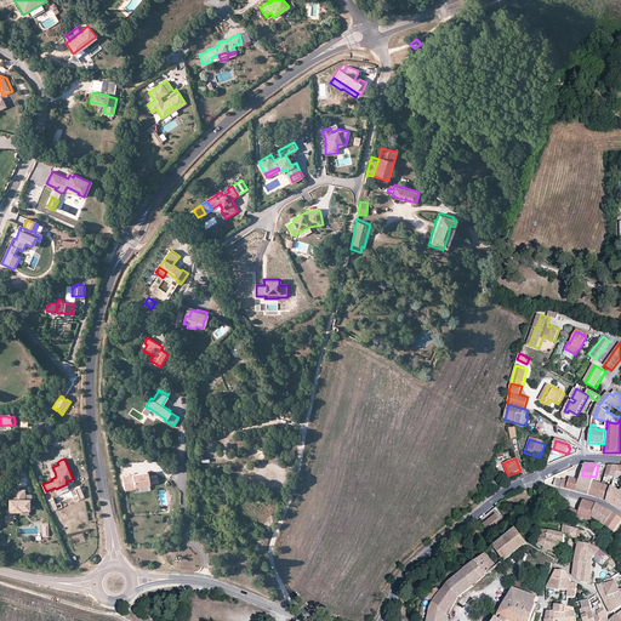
[(615,478),(619,466),(608,466),(605,476),(615,478)]
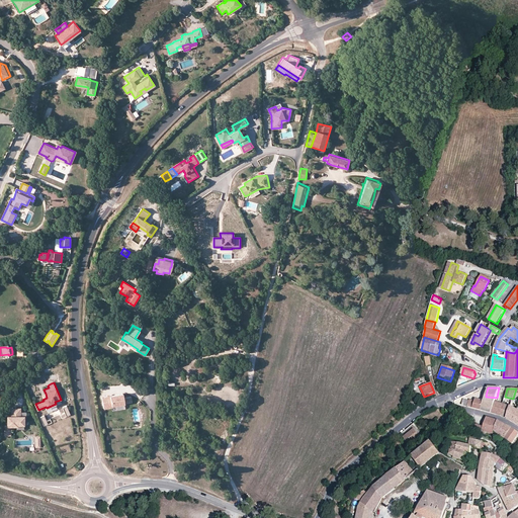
[(123,394),(102,397),(104,408),(112,407),(112,405),(133,401),(132,397),(124,398),(123,394)]
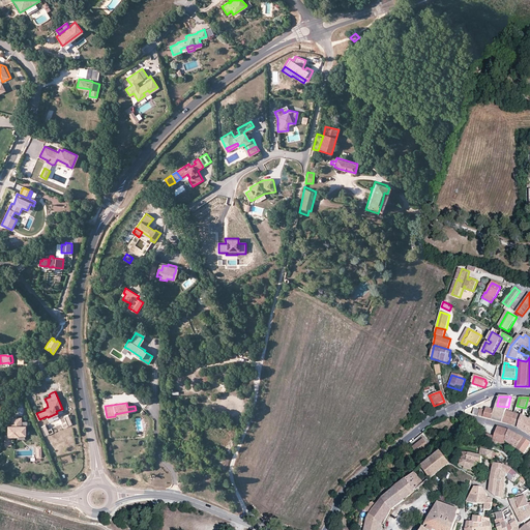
[(504,419),(507,410),(507,408),(508,407),(497,406),(495,411),(494,416),(504,419)]
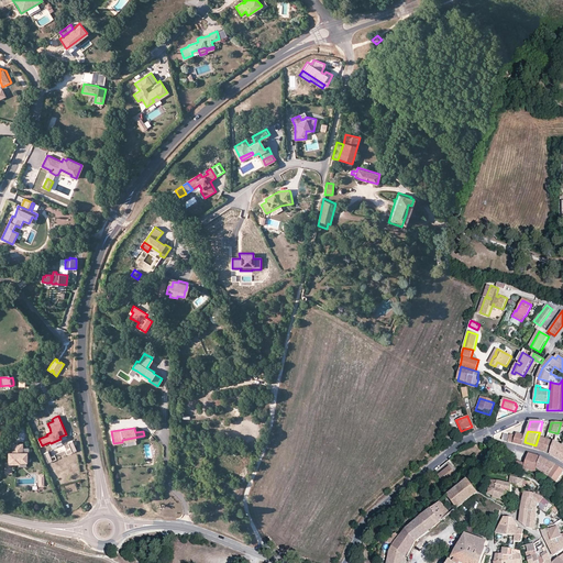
[(517,434),(516,439),(514,443),(521,444),(522,435),(517,434)]
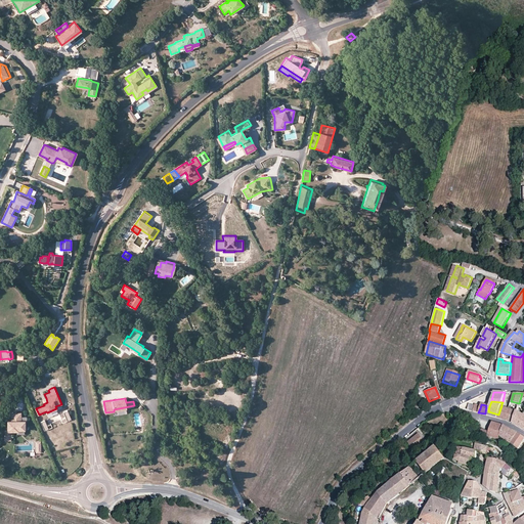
[(501,405),(498,415),(498,417),(505,419),(507,419),(510,408),(508,408),(508,407),(501,405)]
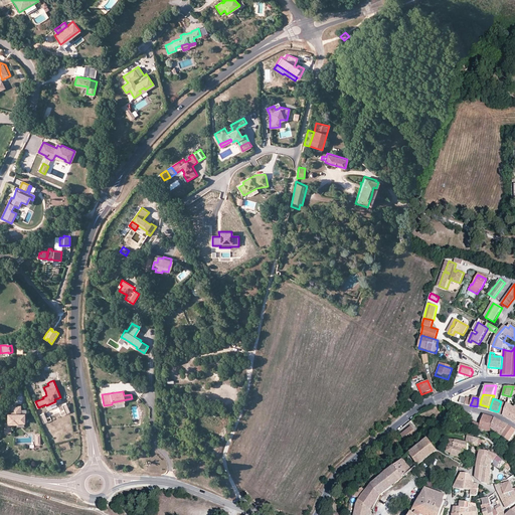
[(498,411),(503,416),(507,404),(508,402),(502,401),(500,412),(498,411)]
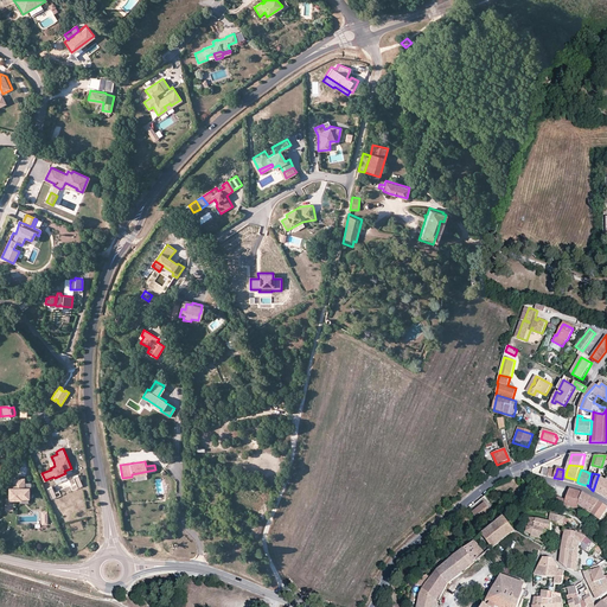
[(606,480),(606,481),(598,477),(593,491),(606,498),(606,480)]
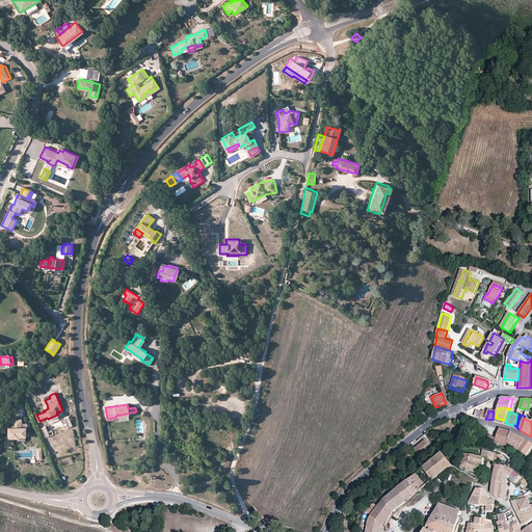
[(5,435),(5,446),(11,446),(11,436),(18,436),(18,434),(25,434),(25,427),(27,427),(27,422),(21,422),(21,419),(17,419),(12,419),(12,426),(8,426),(8,434),(8,435),(5,435)]
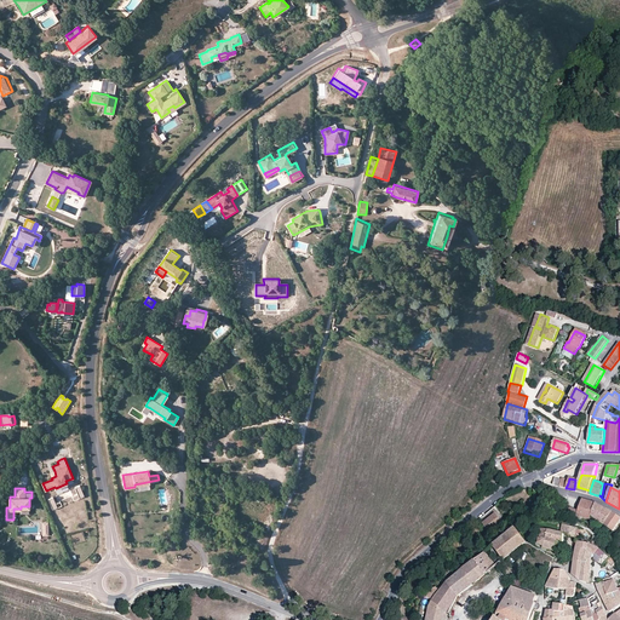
[(591,517),(596,504),(595,504),(581,500),(578,511),(570,509),(568,515),(590,521),(591,517)]
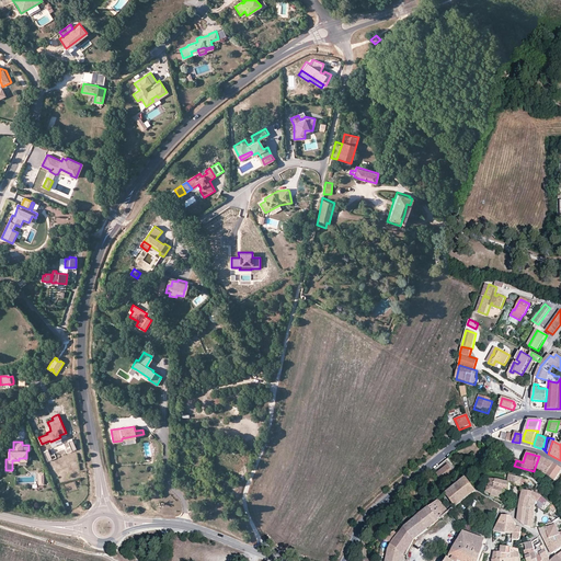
[(539,456),(535,468),(538,469),(537,471),(539,473),(541,472),(546,474),(554,465),(539,456)]
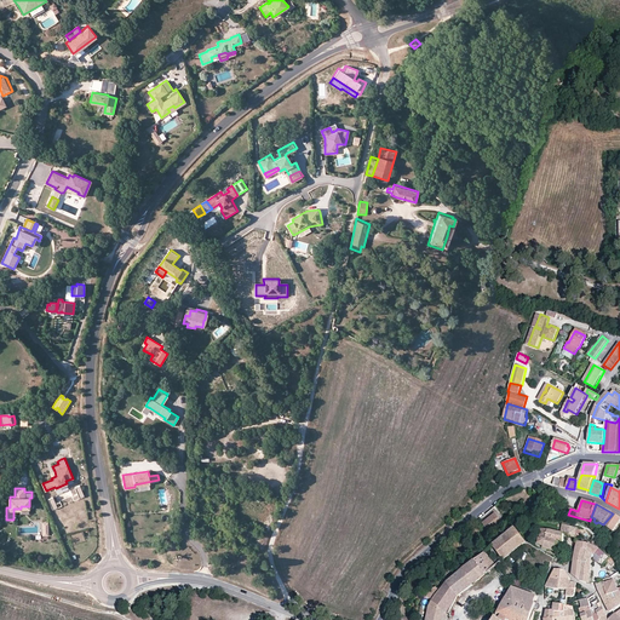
[(493,507),(476,522),(488,538),(507,522),(500,514),(501,511),(497,505),(493,507)]
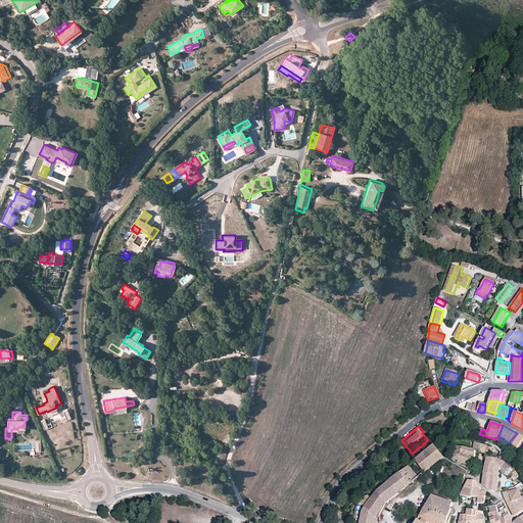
[(517,433),(509,442),(506,446),(509,448),(511,445),(510,444),(511,443),(517,447),(522,439),(522,436),(517,433)]
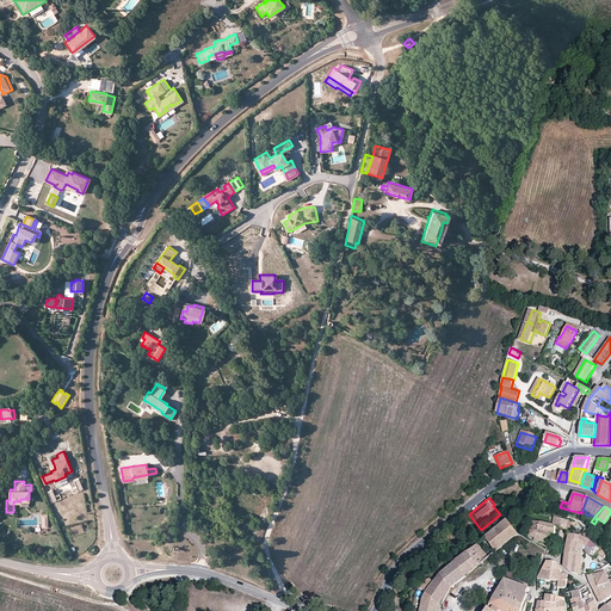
[(534,519),(531,529),(536,531),(535,538),(547,542),(548,536),(556,538),(556,532),(554,532),(555,526),(562,528),(563,522),(565,520),(554,517),(553,525),(534,519)]
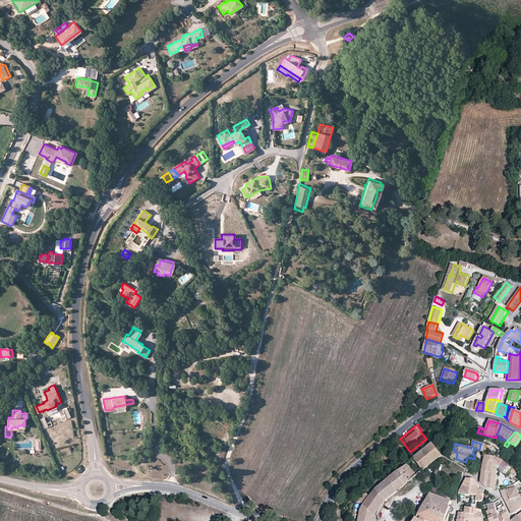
[(421,468),(423,471),(439,461),(445,456),(443,455),(435,444),(414,458),(421,468)]
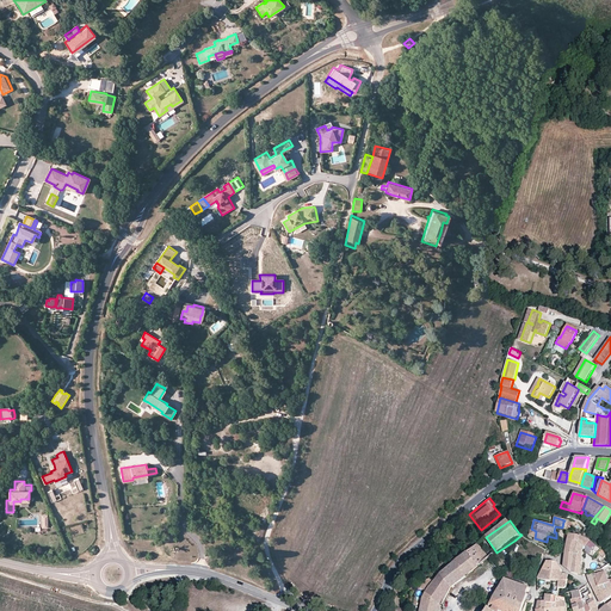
[(580,536),(579,541),(576,554),(567,553),(565,565),(571,571),(572,572),(580,575),(585,551),(596,559),(599,553),(604,557),(606,555),(604,551),(590,539),(586,538),(580,536)]
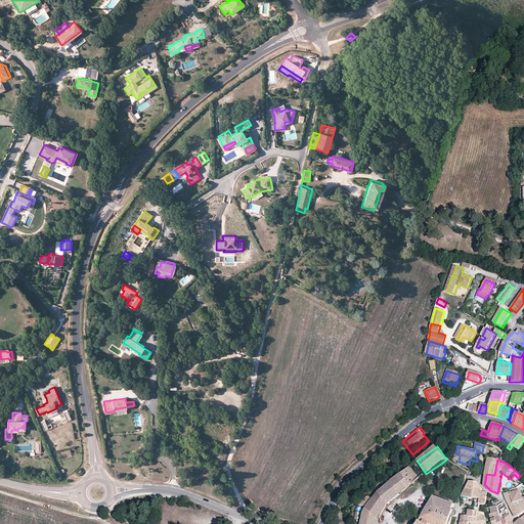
[(493,464),(488,462),(486,474),(494,475),(496,464),(493,464)]
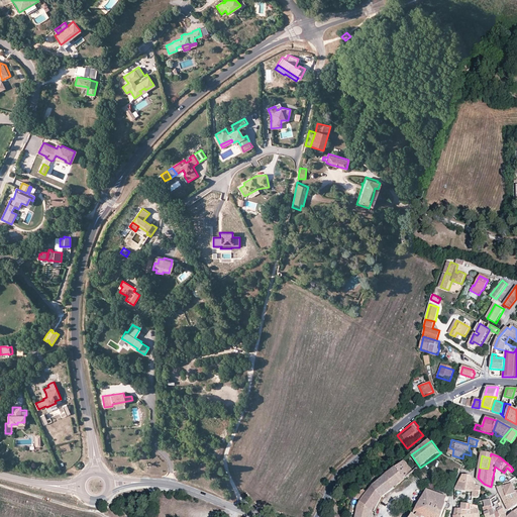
[(396,467),(405,479),(414,472),(405,459),(396,467)]
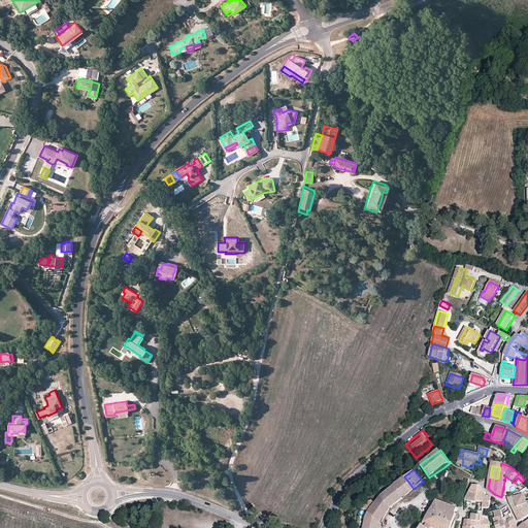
[(414,489),(404,476),(376,496),(371,504),(367,509),(365,514),(361,527),(378,527),(378,524),(386,508),(396,501),(397,500),(414,489)]
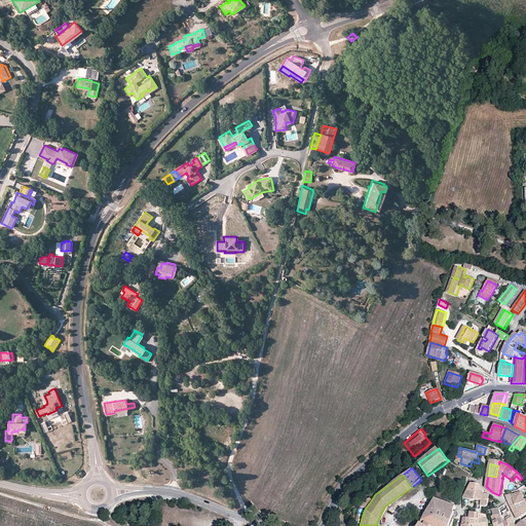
[(473,482),(467,490),(484,490),(480,484),(473,482)]
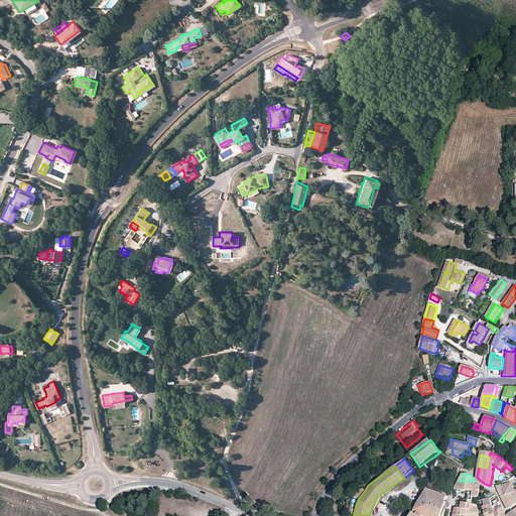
[(473,491),(473,496),(478,497),(479,490),(482,491),(484,488),(483,487),(480,485),(475,483),(475,481),(459,481),(456,487),(456,488),(455,493),(458,493),(460,489),(468,490),(473,491)]
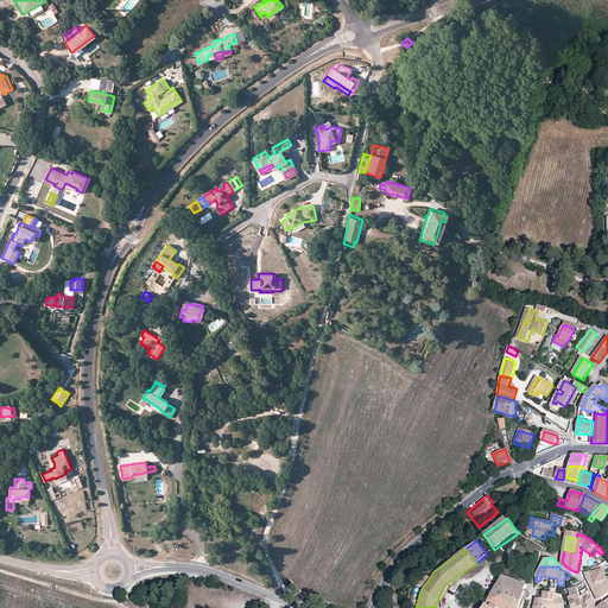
[(602,569),(590,571),(595,581),(606,576),(602,569)]
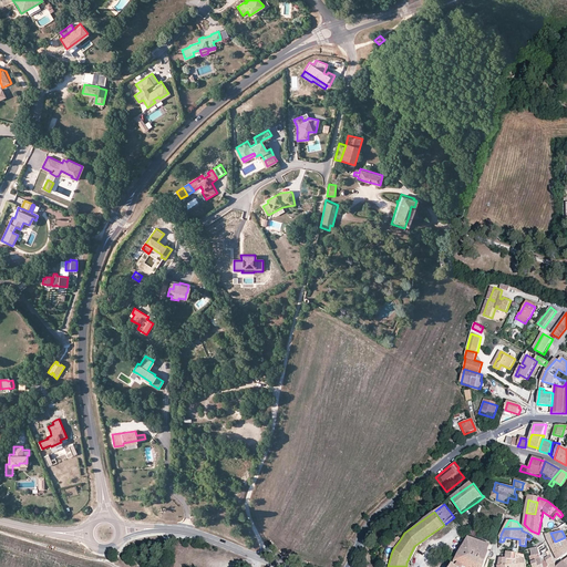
[(555,542),(550,533),(546,534),(546,537),(550,545),(557,559),(558,559),(566,556),(566,555),(564,550),(558,550),(555,542)]
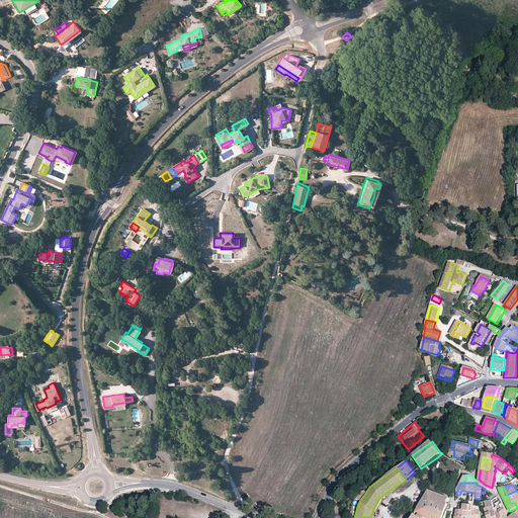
[(429,490),(423,500),(445,507),(445,505),(447,503),(449,498),(448,497),(429,490)]
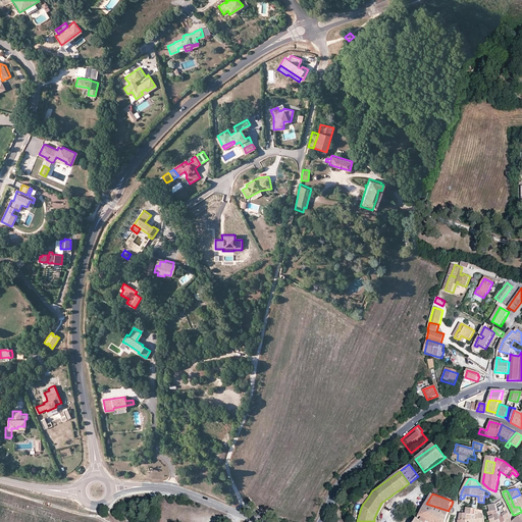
[(520,494),(511,499),(514,507),(519,507),(521,511),(521,510),(521,499),(520,494)]
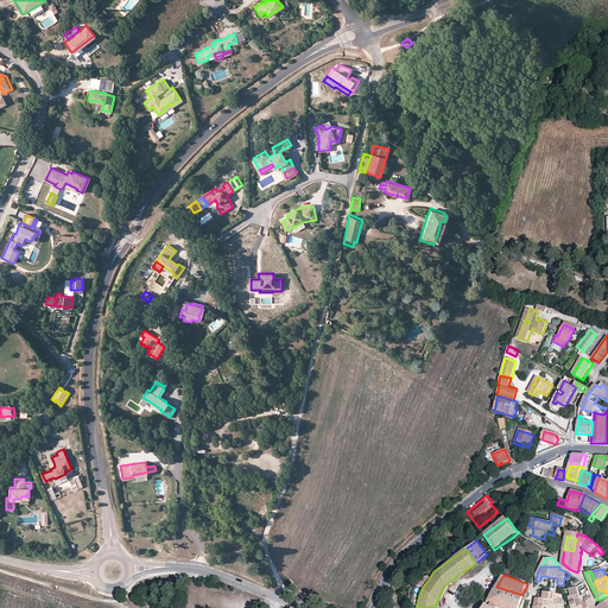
[(572,589),(578,588),(583,583),(578,580),(576,581),(572,586),(572,589)]
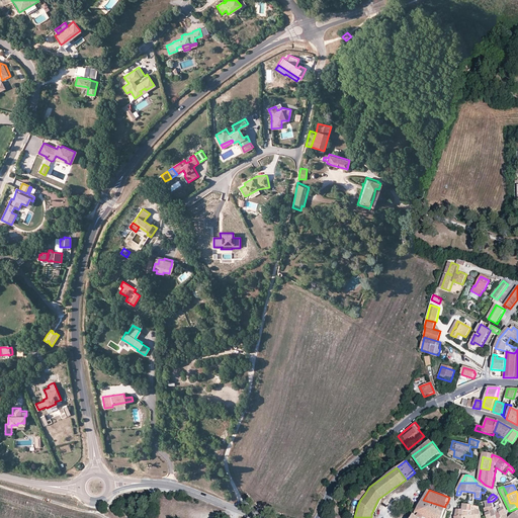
[(493,501),(496,517),(502,517),(507,514),(502,503),(500,500),(497,497),(493,501)]
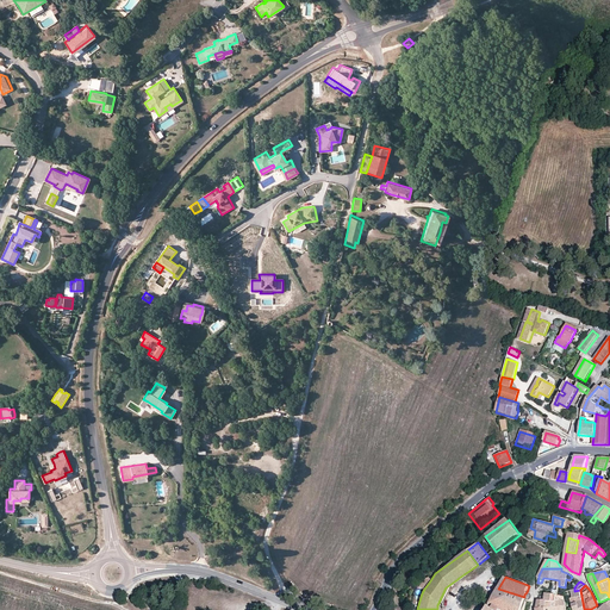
[(502,601),(522,608),(526,599),(524,598),(524,597),(498,589),(492,597),(502,601)]
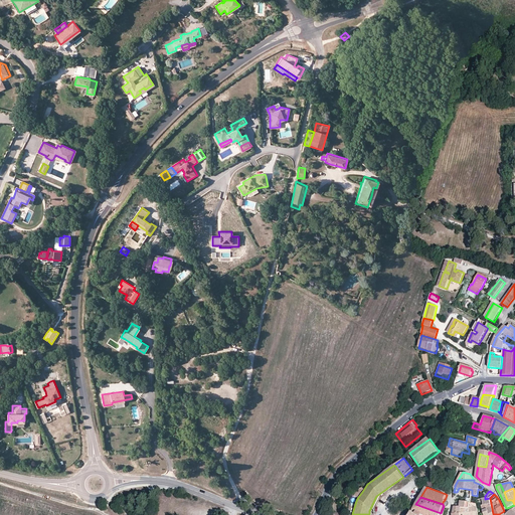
[(493,514),(490,498),(485,499),(483,499),(485,506),(482,506),(483,509),(484,514),(493,514)]
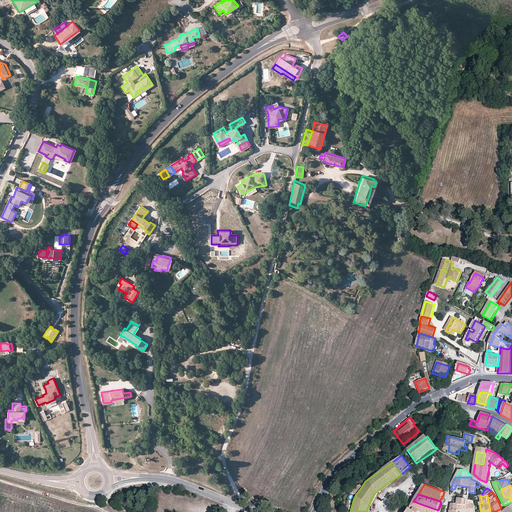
[(439,511),(443,504),(444,504),(446,504),(447,503),(448,501),(448,499),(447,498),(445,497),(444,496),(442,497),(440,499),(440,501),(440,502),(441,503),(437,511),(439,511)]
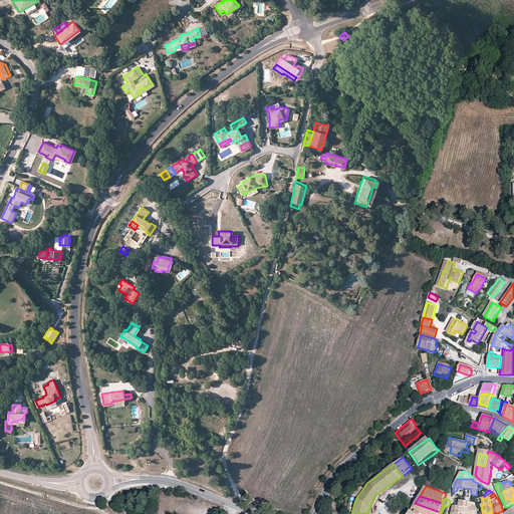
[(477,513),(477,510),(475,503),(471,502),(466,501),(460,500),(460,505),(454,505),(452,512),(460,511),(460,513),(477,513)]
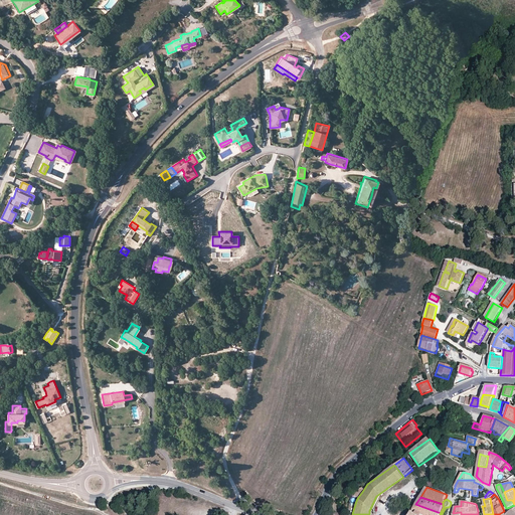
[(420,514),(422,514),(419,513),(423,507),(415,504),(411,511),(408,514),(420,514)]
